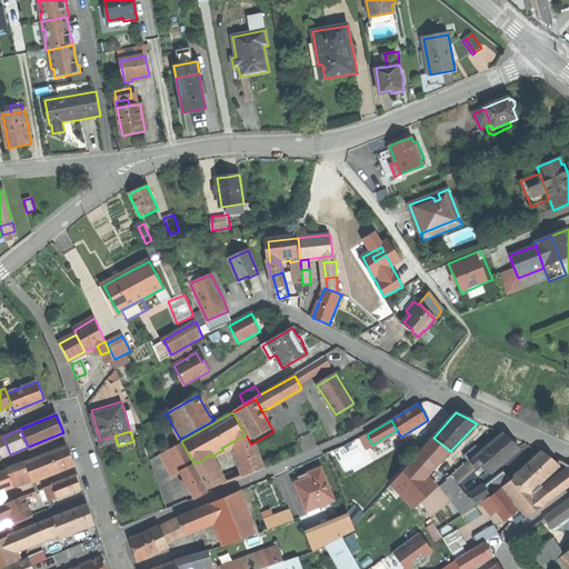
[(482,462),(490,471),(517,448),(511,441),(505,433),(477,456),(482,462)]
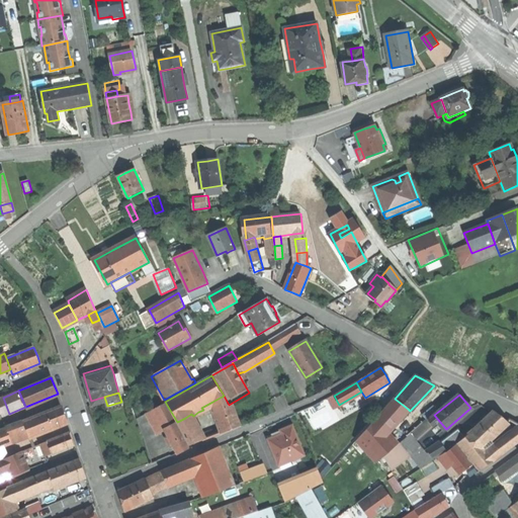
[(225,401),(222,397),(212,402),(213,406),(225,401)]
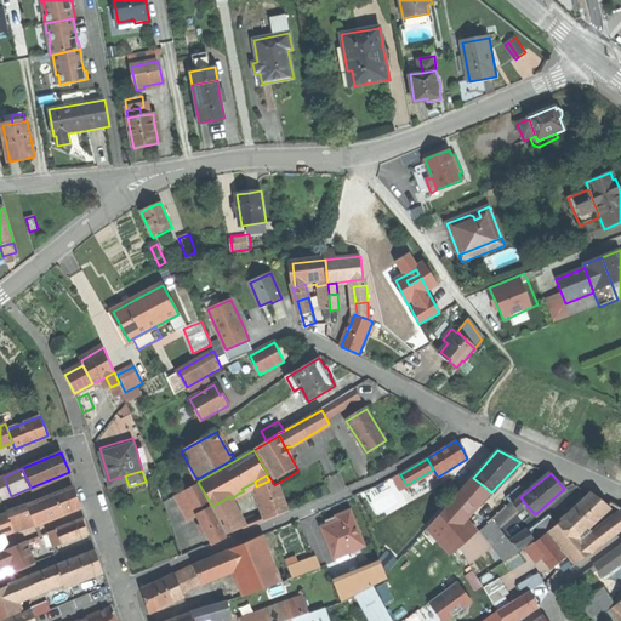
[(0,494),(3,500),(11,496),(4,477),(0,477),(0,494)]
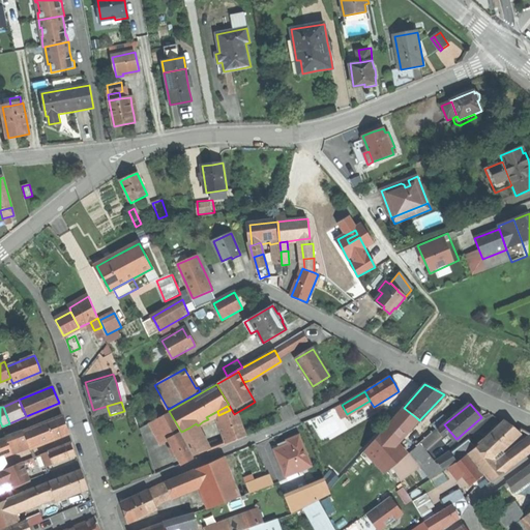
[(393,444),(417,418),(404,408),(382,432),(393,444)]
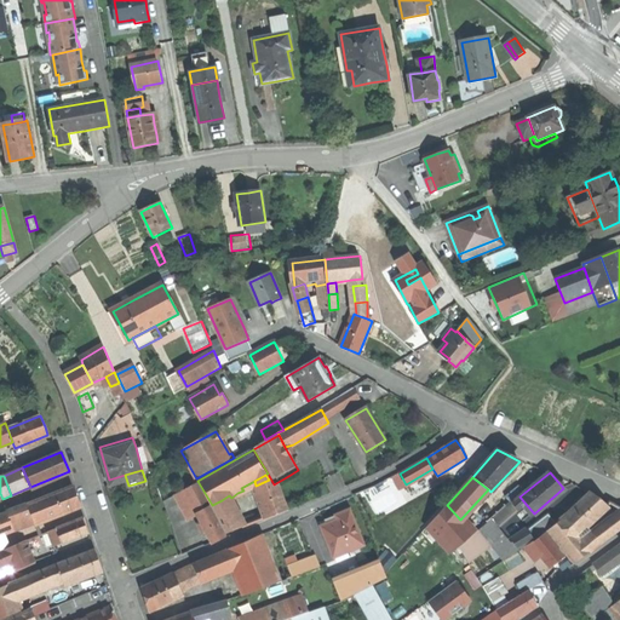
[(271,487),(269,480),(256,486),(268,517),(287,510),(277,484),(271,487)]
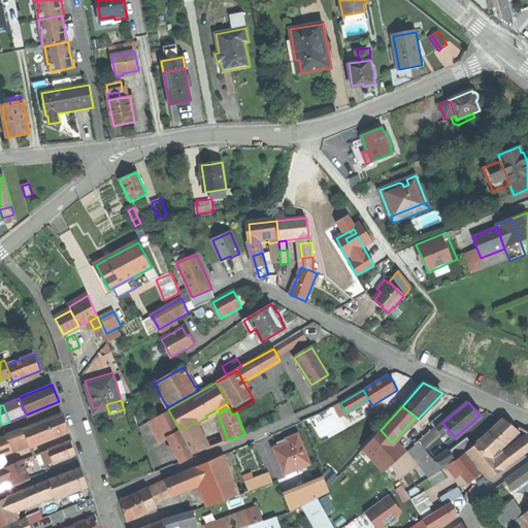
[(169,411),(150,422),(160,441),(169,437),(179,432),(169,411)]
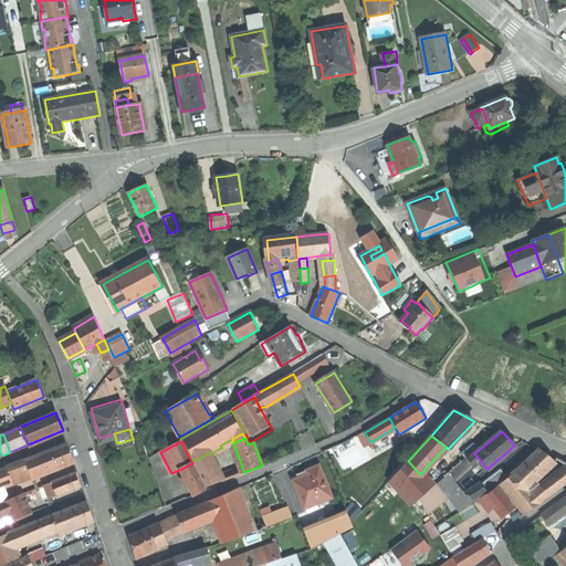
[(66,443),(25,459),(29,469),(32,478),(73,461),(70,452),(66,443)]
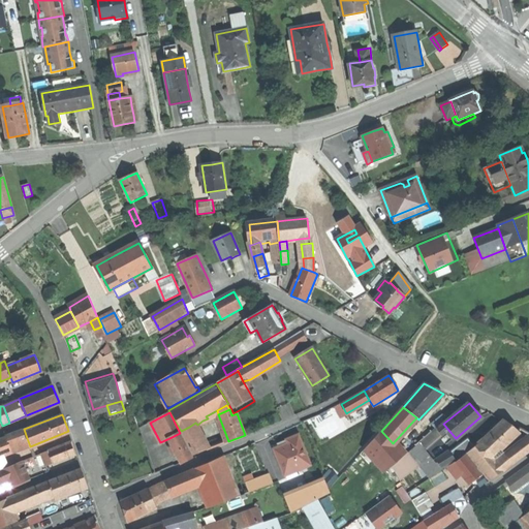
[(483,442),(493,456),(518,433),(510,426),(504,421),(481,440),(483,442)]
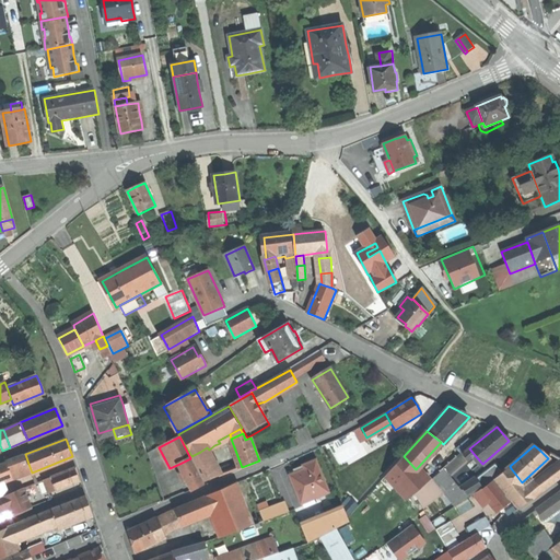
[(468,461),(475,455),(469,448),(463,455),(468,461)]
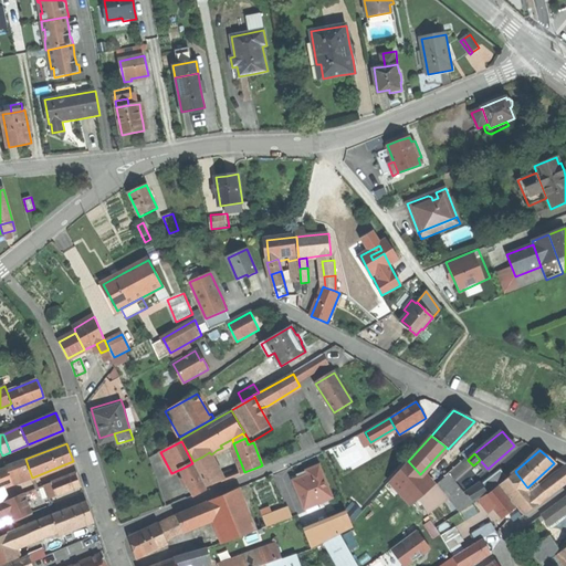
[(211,473),(202,457),(194,461),(202,479),(211,473)]
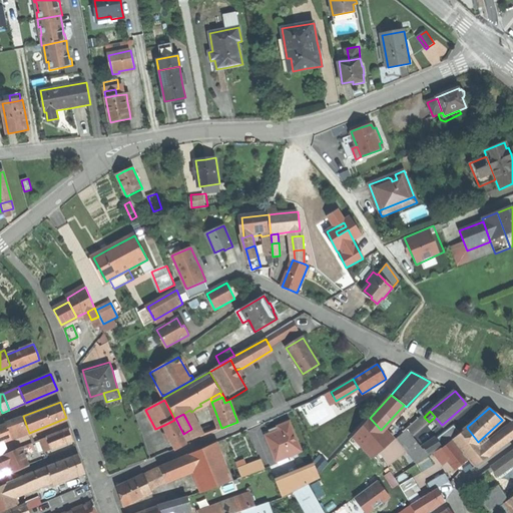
[(23,416),(6,423),(10,433),(18,430),(18,429),(26,425),(23,416)]
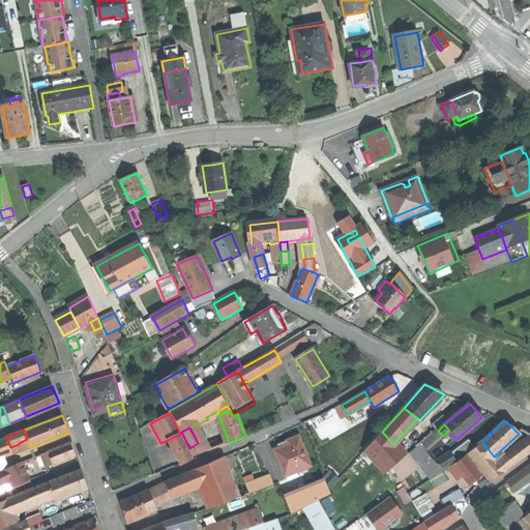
[(405,457),(393,444),(382,432),(365,450),(386,473),(405,457)]
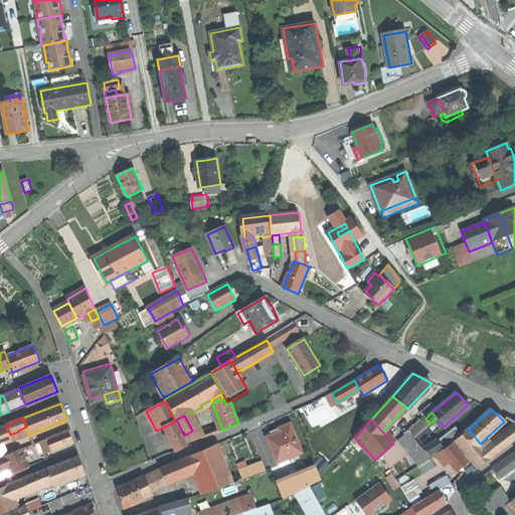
[(187,446),(175,421),(165,426),(168,434),(167,435),(176,451),(182,448),(187,446)]
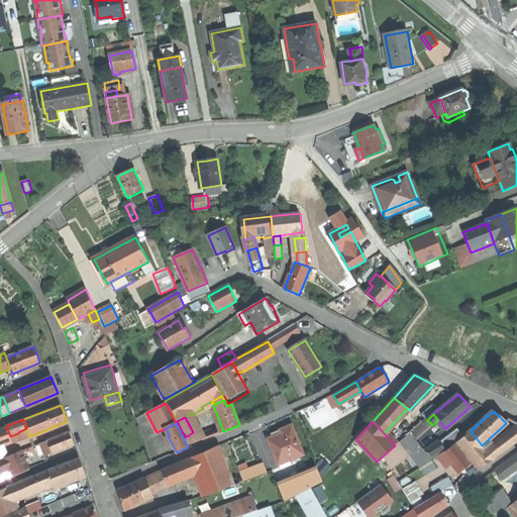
[(6,426),(0,428),(0,440),(10,437),(10,436),(6,426)]
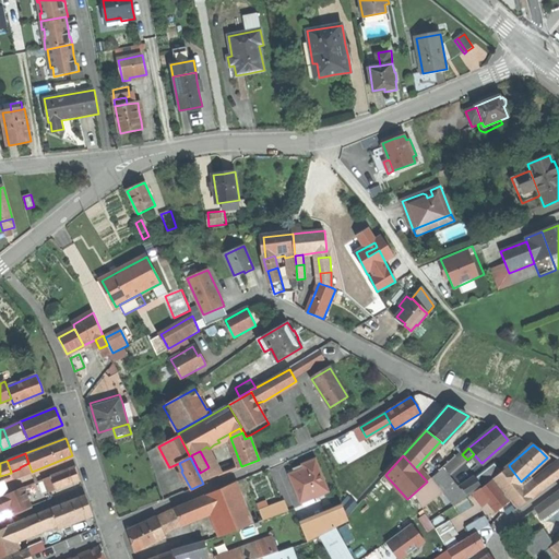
[(293,474),(289,475),(301,503),(328,492),(314,461),(302,465),(305,470),(293,474)]
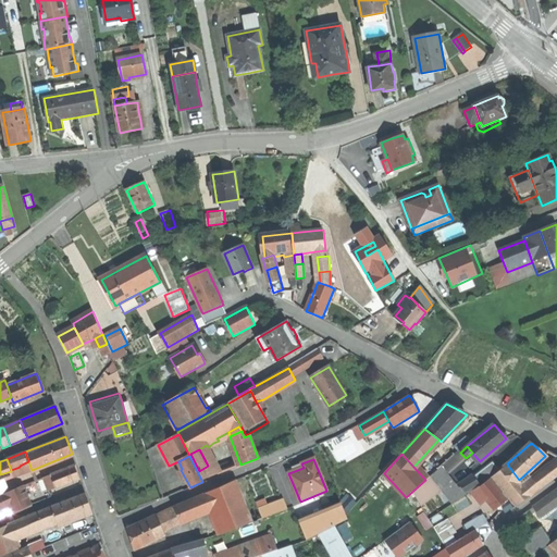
[(32,470),(28,461),(20,466),(20,467),(11,470),(11,471),(13,477),(32,470)]
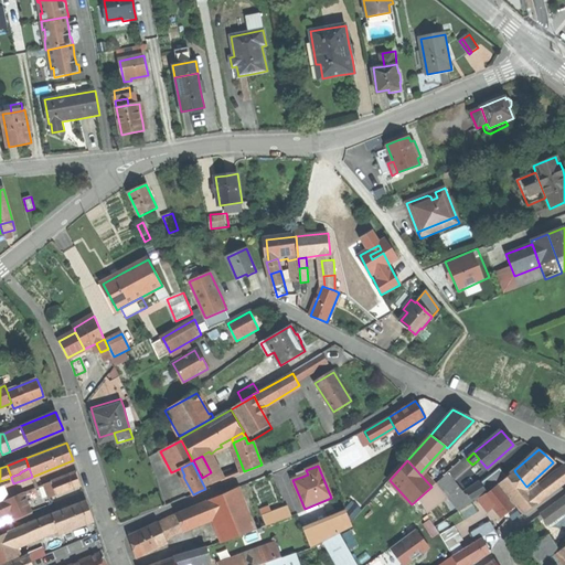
[(564,468),(533,494),(539,502),(564,482),(564,468)]
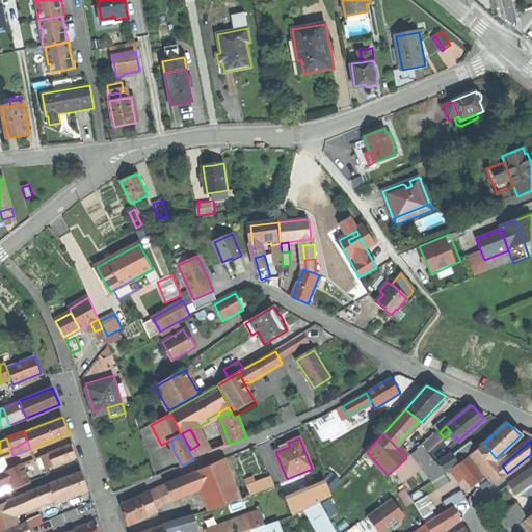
[(452,456),(458,463),(476,449),(470,442),(452,456)]
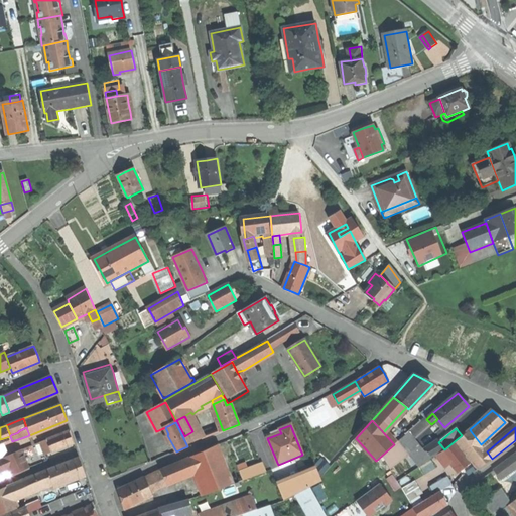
[(46,439),(51,452),(56,449),(62,447),(74,443),(72,436),(70,431),(46,439)]
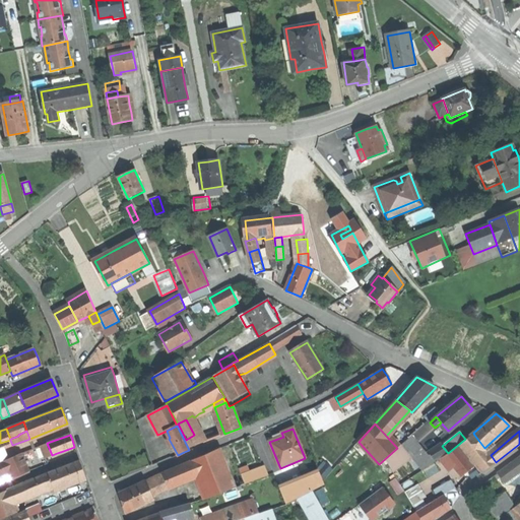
[(199,444),(194,435),(186,440),(190,447),(199,444)]
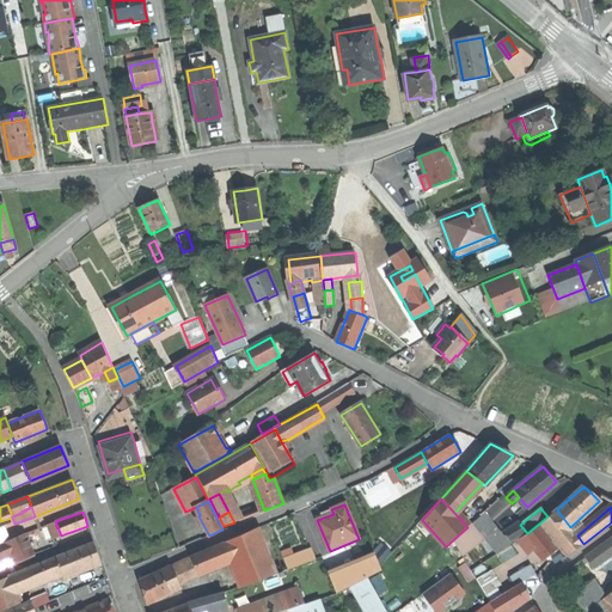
[(577,536),(570,527),(558,512),(549,519),(542,525),(568,557),(583,544),(577,536)]
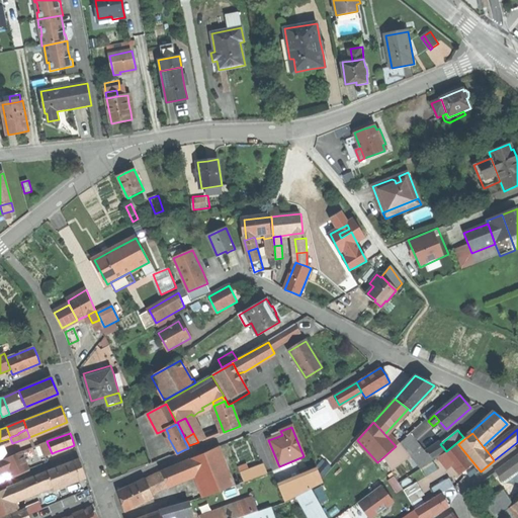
[(412,435),(401,443),(411,456),(421,448),(412,435)]
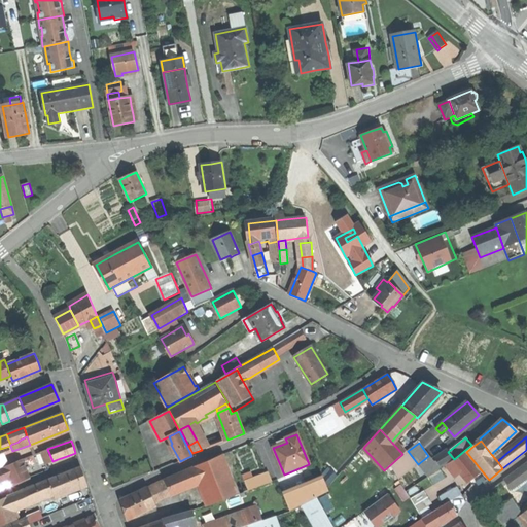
[(47,463),(53,461),(47,449),(42,451),(47,463)]
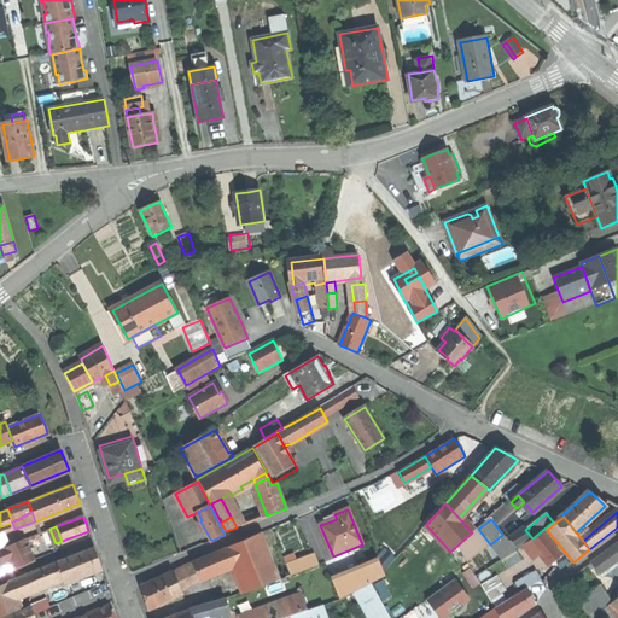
[(530,540),(532,538),(525,530),(512,540),(518,548),(523,544),(530,540)]
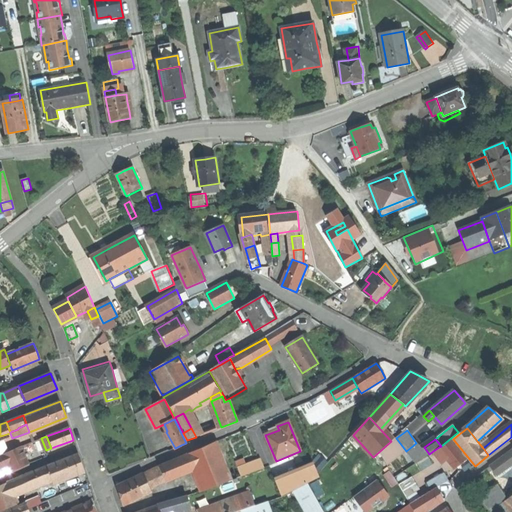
[(36,441),(22,446),(26,456),(40,453),(36,441)]
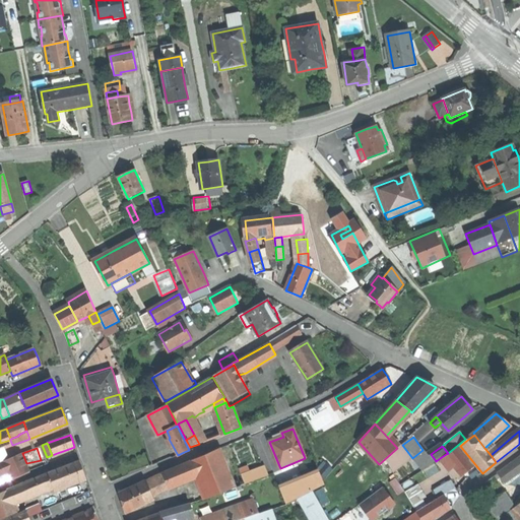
[(448,456),(446,454),(440,458),(446,465),(451,461),(462,476),(472,468),(457,448),(448,456)]
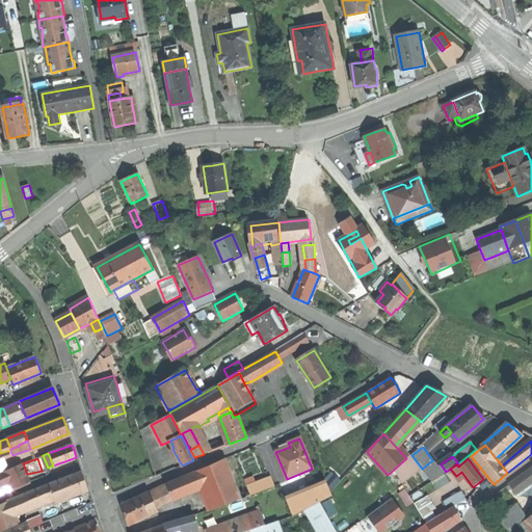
[(221,460),(197,471),(203,484),(213,509),(237,500),(221,460)]
